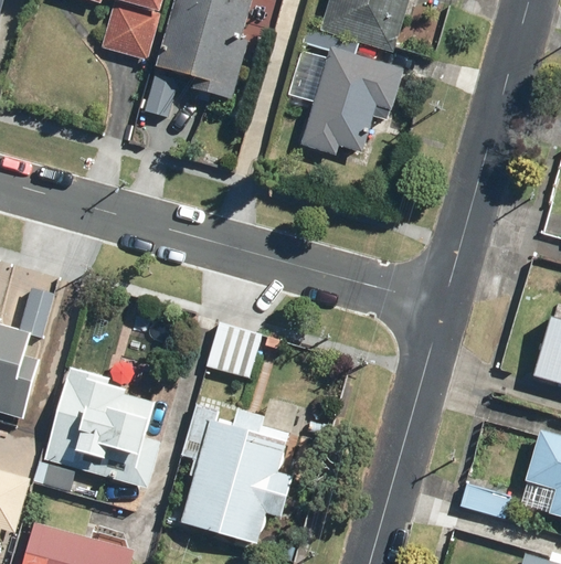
[(115,0),(159,12),(162,0),(90,0),(101,3),(102,0),(115,0)]
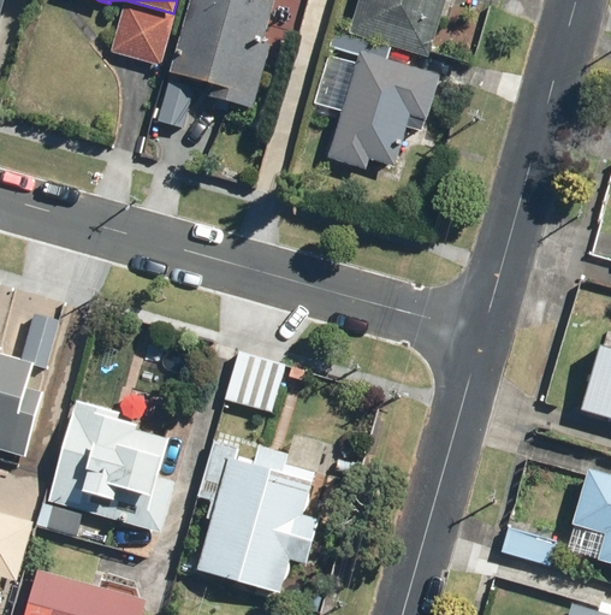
[(189,0),(170,74),(212,84),(208,99),(253,110),(271,41),(265,40),(276,0),(189,0)]
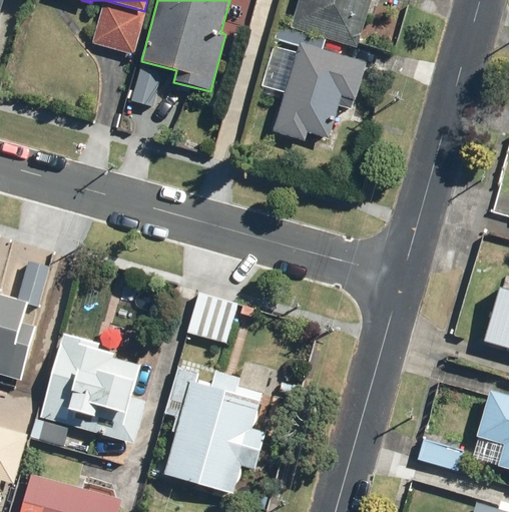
[(298,0),(290,28),(356,48),(371,0),(298,0)]
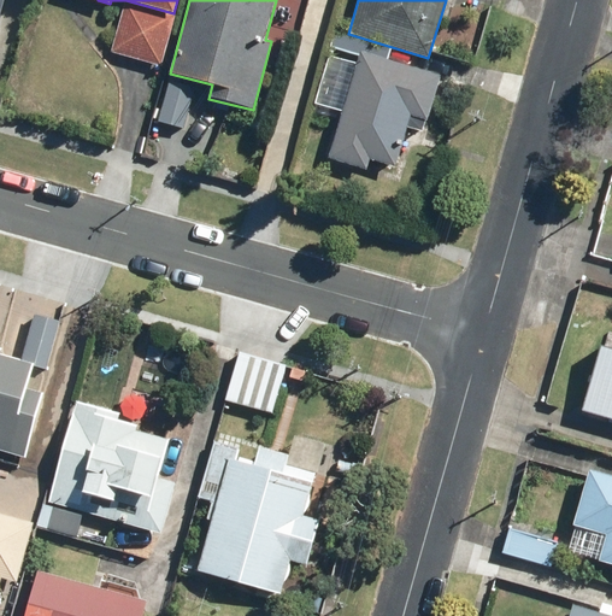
[(172,18),(122,4),(109,52),(159,66),(172,18)]
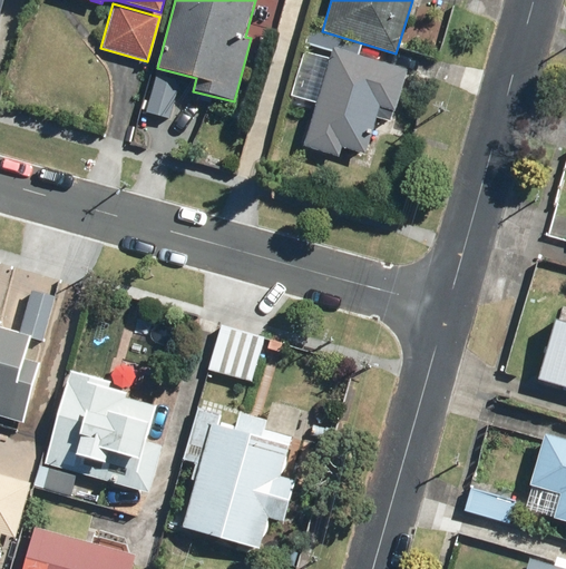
[(406,70),(332,49),(303,147),(339,158),(341,149),(366,156),(377,120),(390,124),(406,70)]
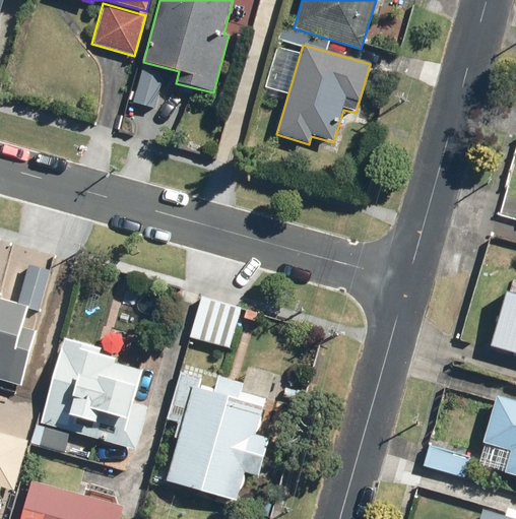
[(515,294),(503,290),(487,344),(515,352),(515,294)]
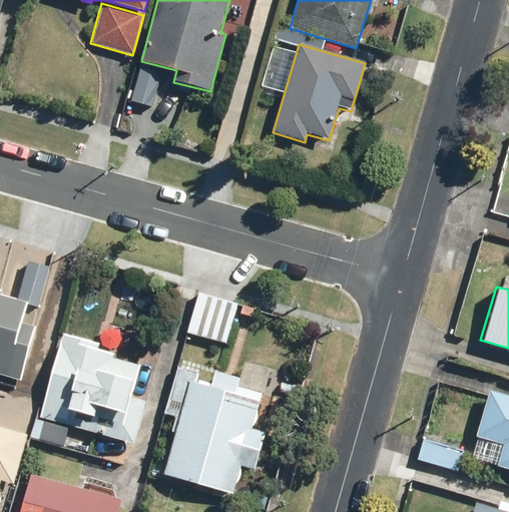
[(0,372),(19,378),(34,324),(22,321),(28,301),(0,293),(1,288),(0,288),(0,372)]
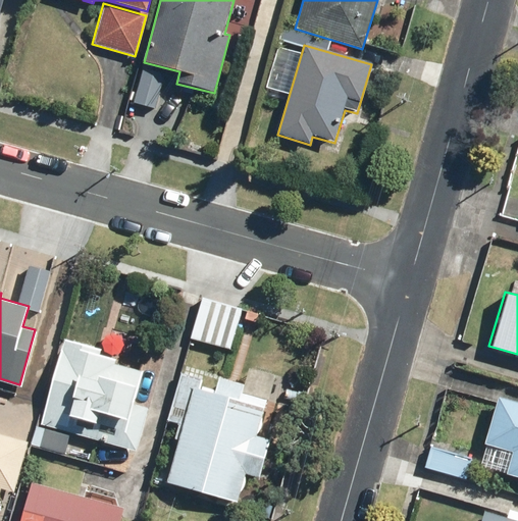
[(100,349),(63,339),(40,423),(135,449),(147,405),(135,402),(144,371),(115,363),(117,356),(99,351),(100,349)]
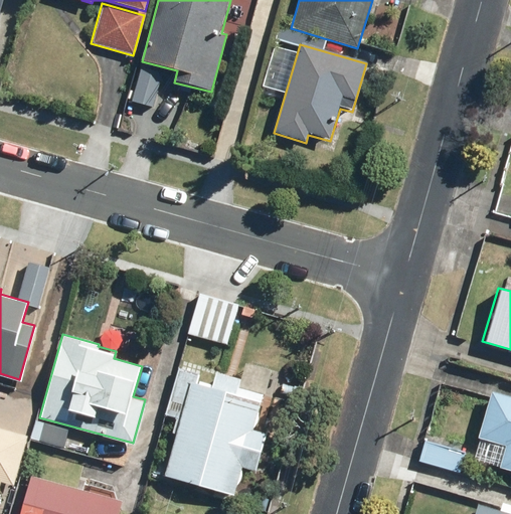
[(178,368),(149,470),(235,495),(243,465),(256,469),(266,434),(254,430),(272,369),(243,361),(238,379),(213,371),(209,383),(195,379),(197,374),(178,368)]
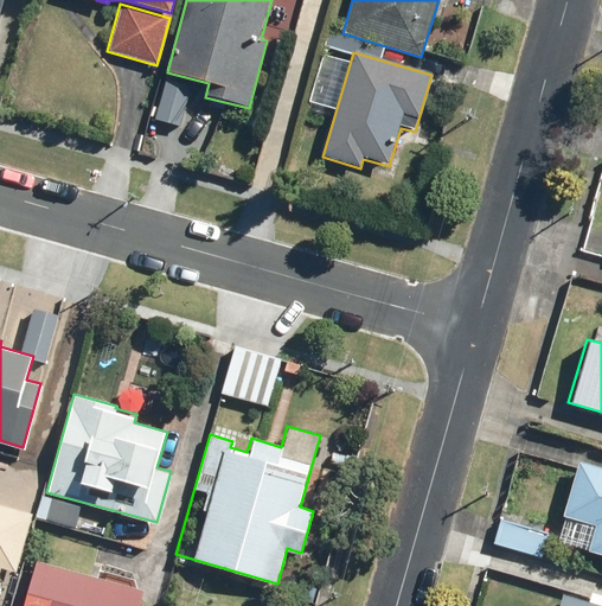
[(556,515),(590,524),(583,548),(601,553),(601,469),(572,460),(556,515)]
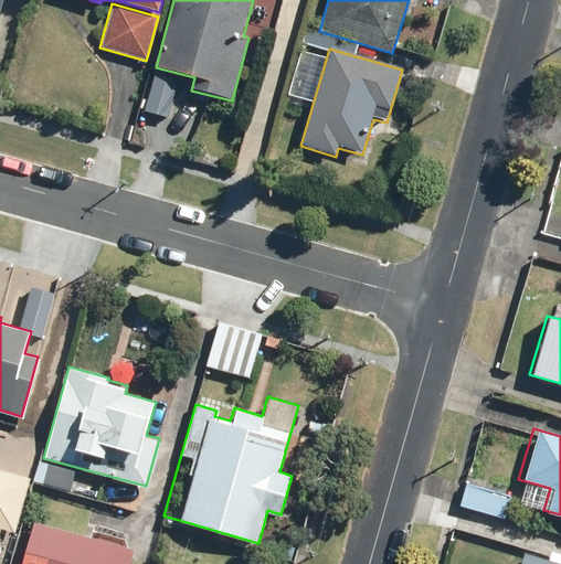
[(29,477),(0,468),(0,529),(13,532),(29,477)]
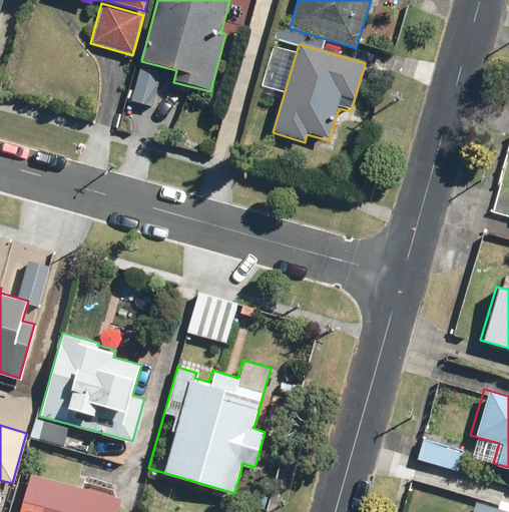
[(419,437),(414,457),(453,468),(459,449),(419,437)]
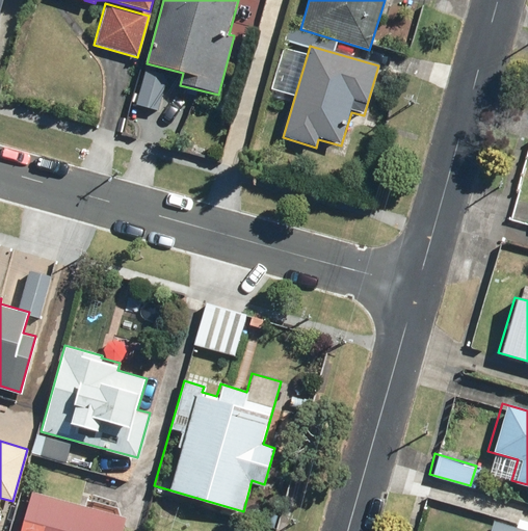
[(119,530),(124,518),(29,492),(18,530),(119,530)]
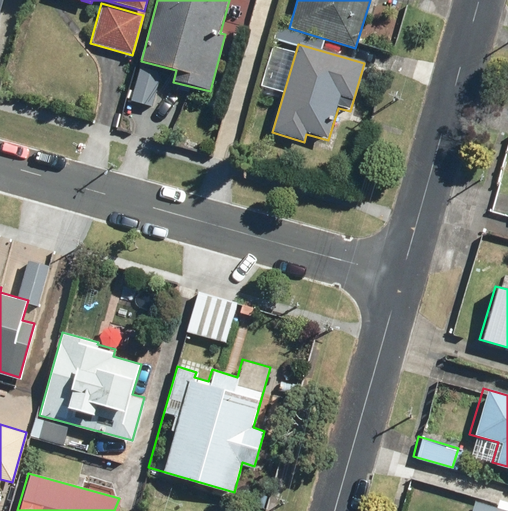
[(507,510),(470,501),(467,510),(507,510)]
